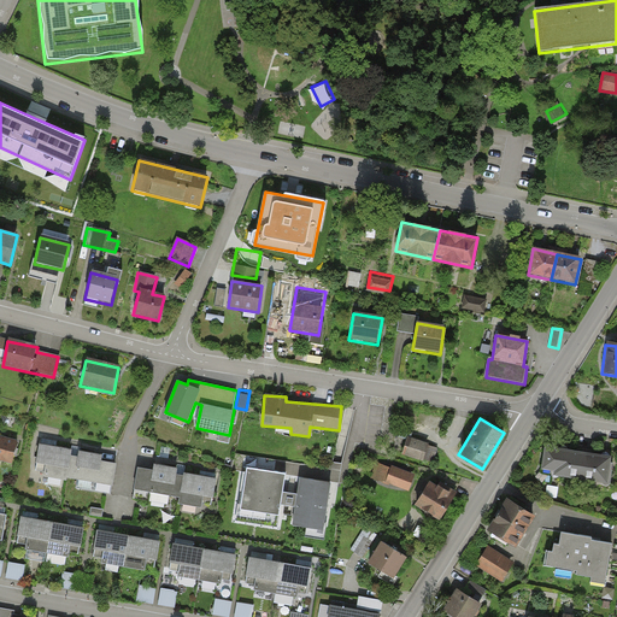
[(407,432),(404,451),(425,456),(429,436),(407,432)]
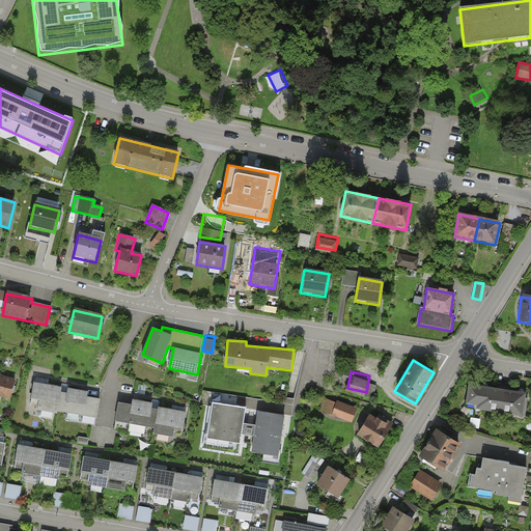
[(14,379),(0,375),(0,394),(10,397),(14,379)]
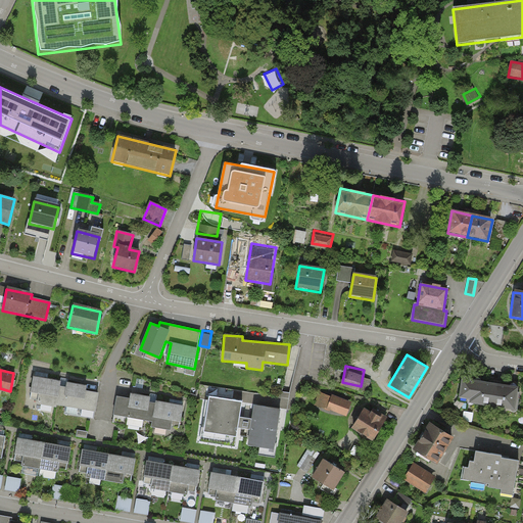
[(369,390),(372,376),(364,374),(362,388),(369,390)]
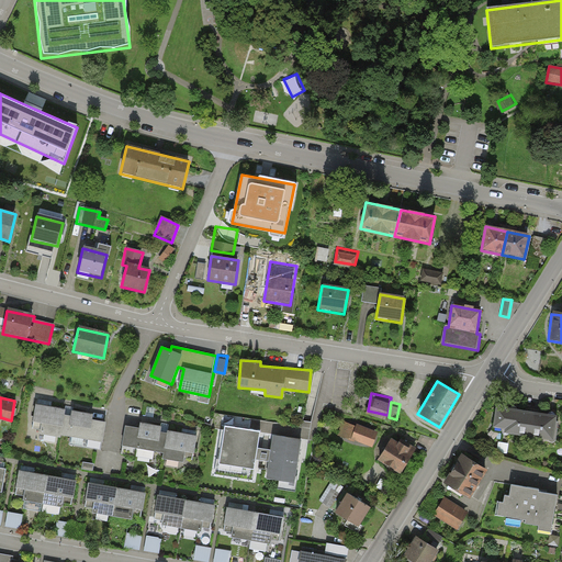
[(65,409),(35,404),(30,434),(59,439),(65,409)]
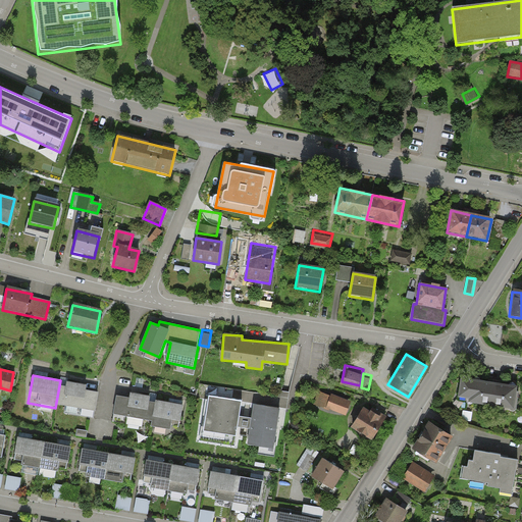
[(486,405),(489,382),(462,378),(459,401),(486,405)]
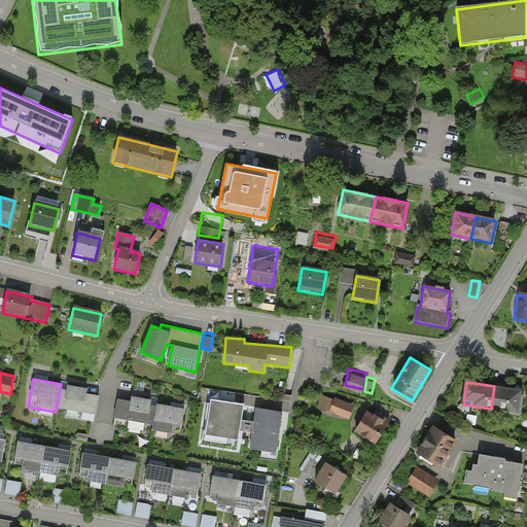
[(61,384),(56,412),(81,416),(80,421),(94,424),(99,396),(85,394),(86,388),(61,384)]
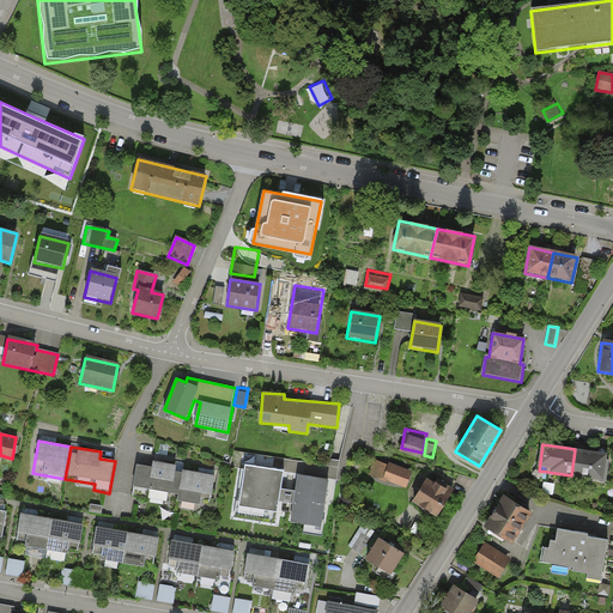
[(602,480),(607,454),(575,449),(571,475),(602,480)]
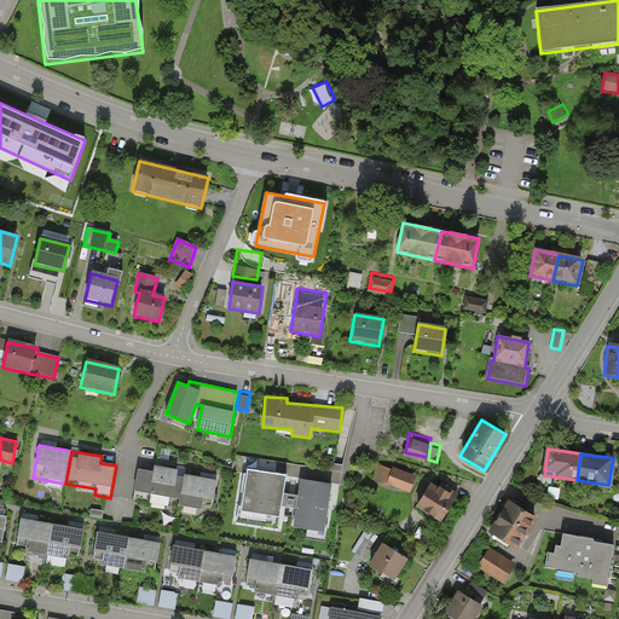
[(132,498),(179,505),(185,470),(152,466),(151,473),(137,470),(132,498)]
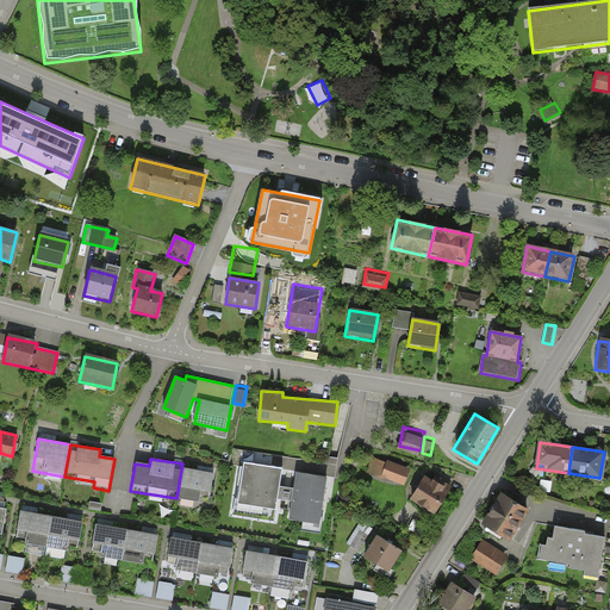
[(329,475),(296,471),(293,486),(280,485),(282,467),(246,461),(237,514),(274,520),(278,498),(292,499),(288,520),(322,526),(329,475)]
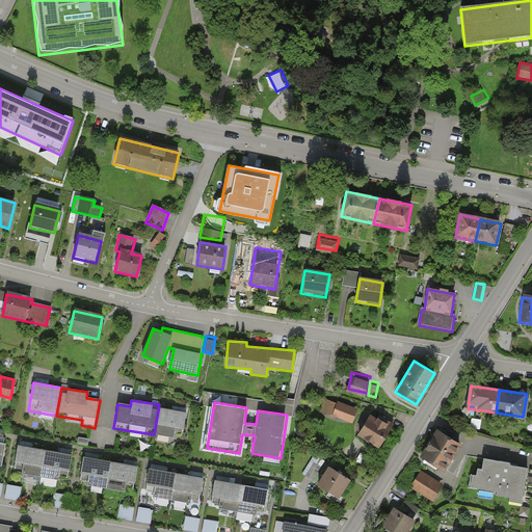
[(159,404),(154,434),(182,440),(188,409),(159,404)]
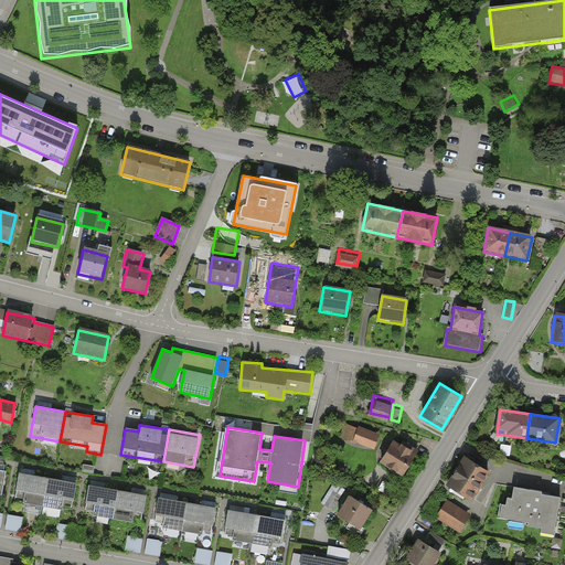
[(394,438),(380,462),(401,475),(415,451),(394,438)]
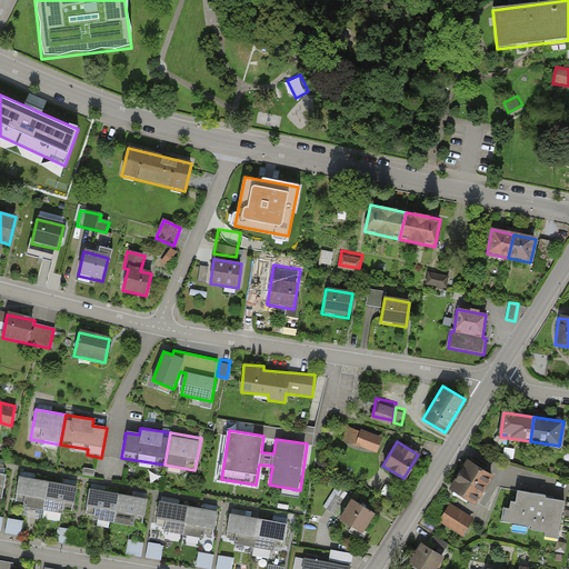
[(465,460),(448,488),(475,505),(492,476),(465,460)]
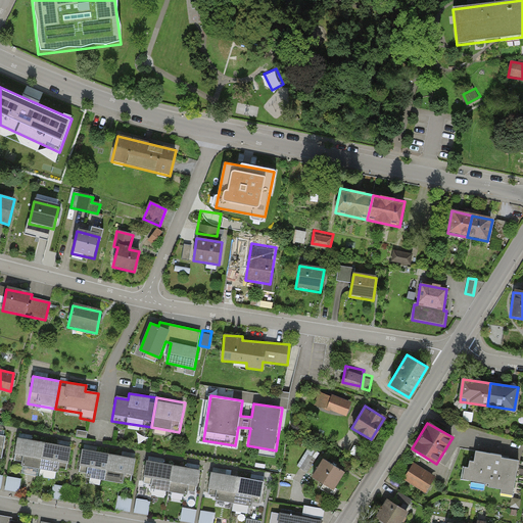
[(44,443),(16,438),(12,464),(39,469),(44,443)]
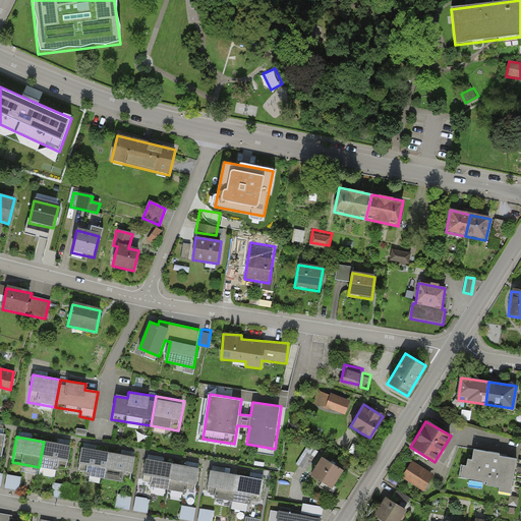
[(70,446),(44,442),(39,467),(66,471),(70,446)]
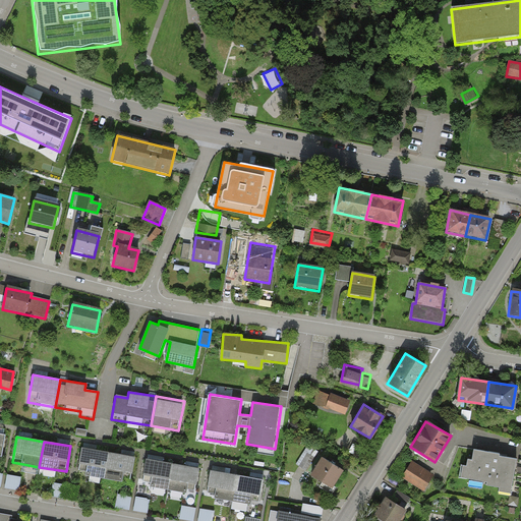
[(107,453),(80,448),(76,473),(103,478),(107,453)]
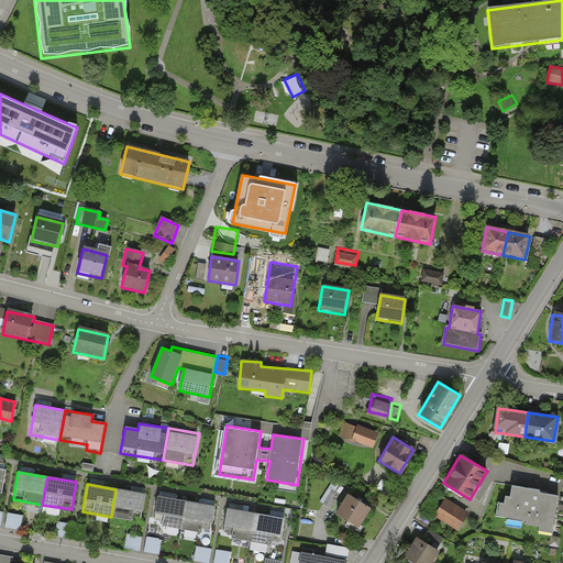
[(332,484),(323,500),(332,505),(342,489),(332,484)]
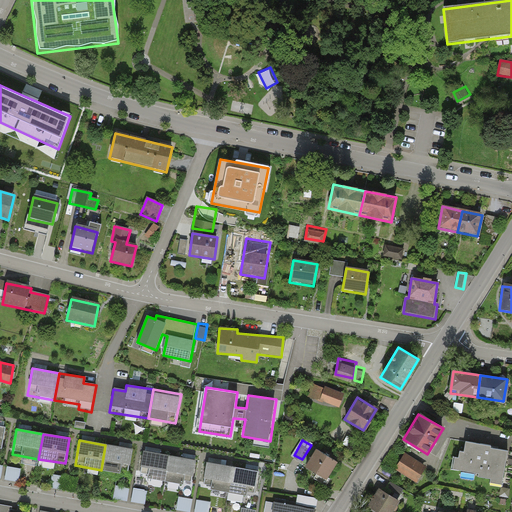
[(132,450),(105,445),(101,470),(127,474),(132,450)]
